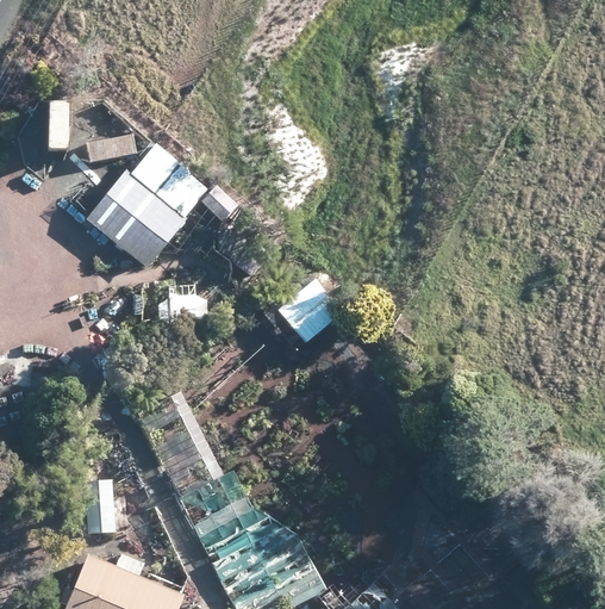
[(48,99),(48,149),(69,150),(70,100),(48,99)]
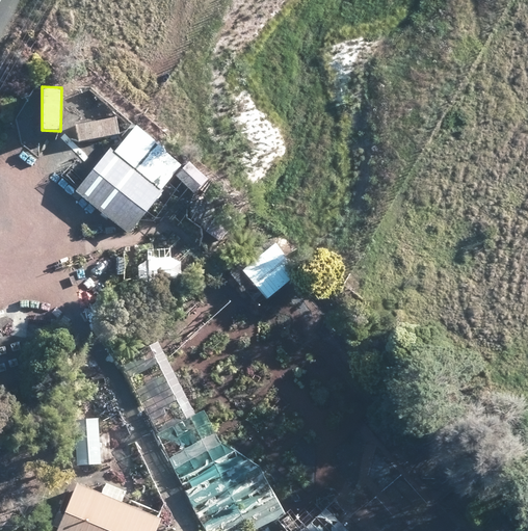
[(116,114),(74,122),(77,141),(120,134),(116,114)]
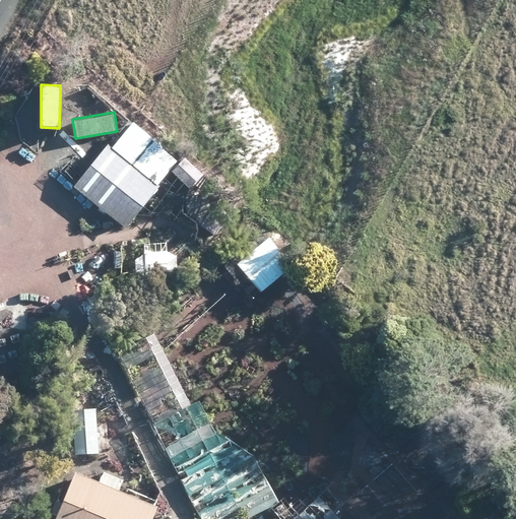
[(75,185),(126,226),(162,184),(159,182),(180,158),(132,120),(112,146),(109,143),(75,185)]
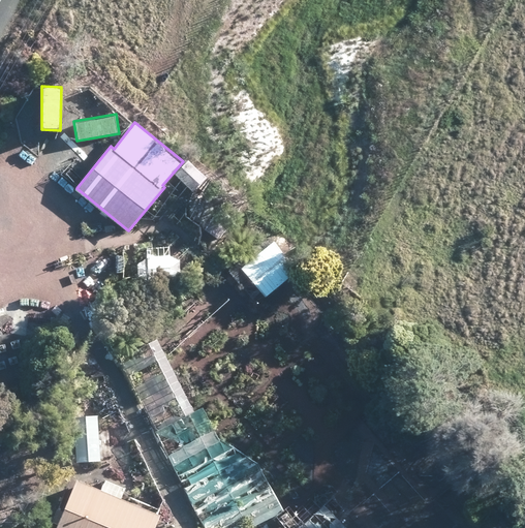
[(190,159),(176,174),(193,190),(198,185),(208,194),(217,185),(190,159)]
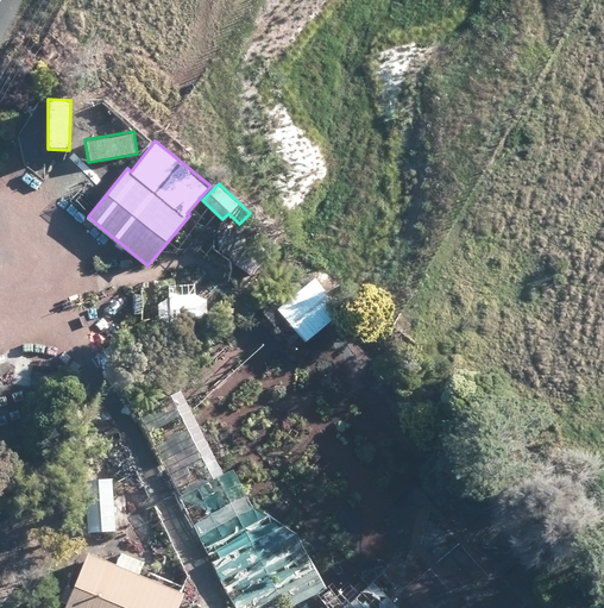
[(236,263),(253,275),(265,257),(247,245),(236,263)]
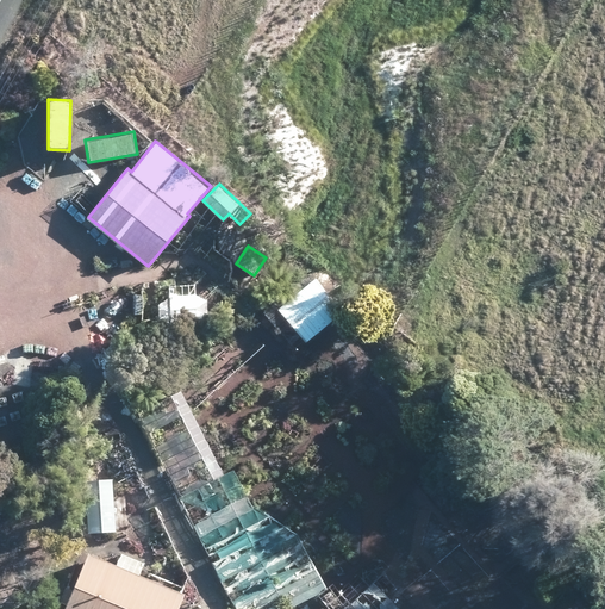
[(311,273),(264,310),(285,333),(293,325),(307,342),(344,312),(311,273)]
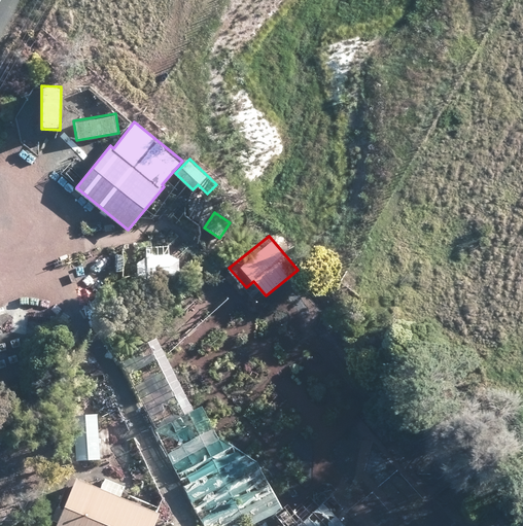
[(169,245),(146,246),(147,272),(171,271),(169,245)]
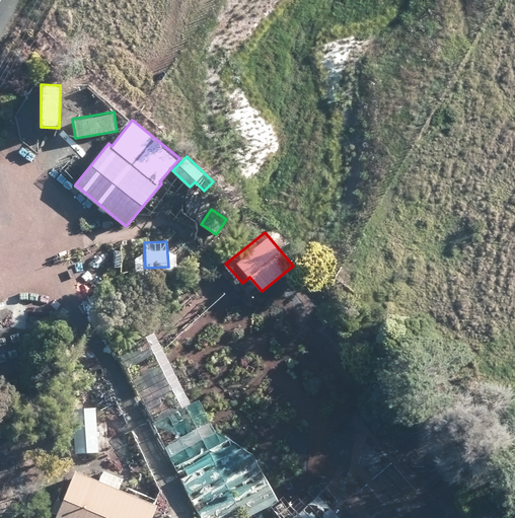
[(167,348),(228,293),(212,275),(152,330),(167,348)]
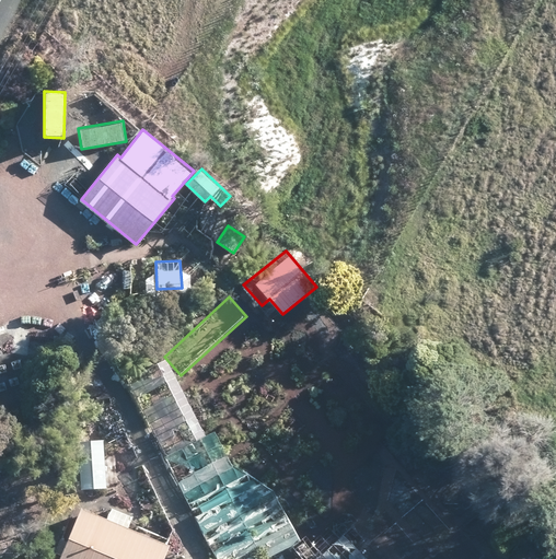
[(262,558),(301,540),(275,489),(232,465),(215,430),(201,438),(188,411),(172,419),(185,445),(168,454),(219,558),(262,558)]
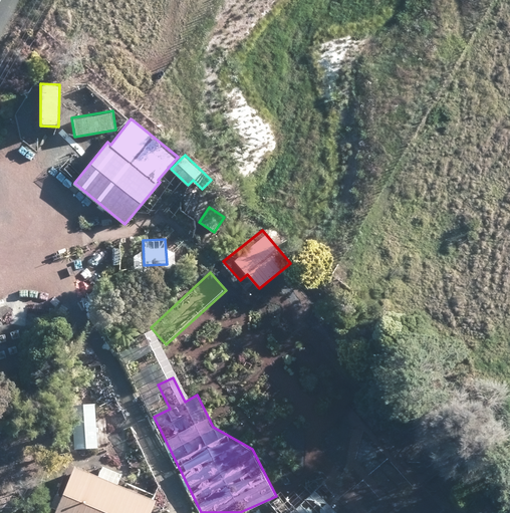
[(96,447),(95,415),(67,417),(69,448),(96,447)]
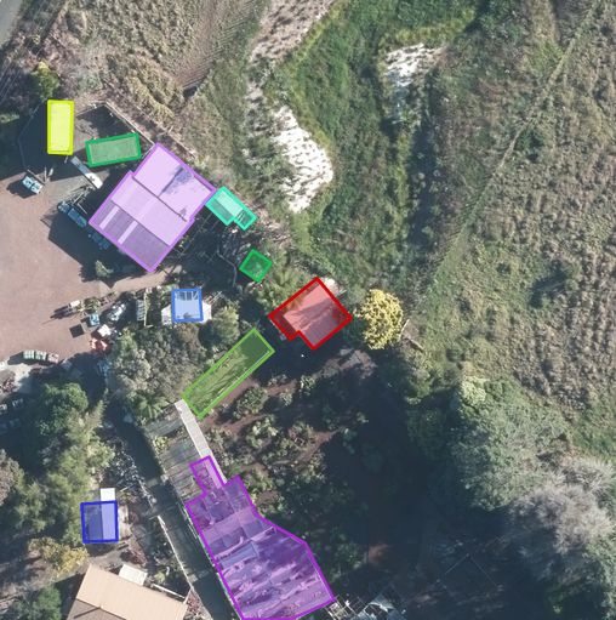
[(101,555),(110,558),(114,549),(104,545),(101,555)]
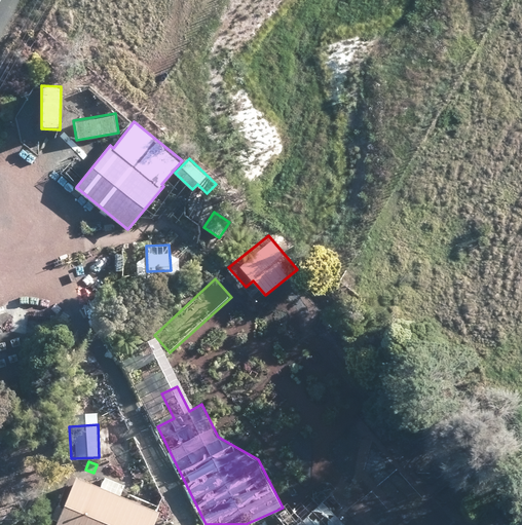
[(52,524),(152,524),(158,513),(121,496),(126,485),(104,476),(100,487),(71,475),(58,507),(56,505),(50,518),(56,520),(52,524)]
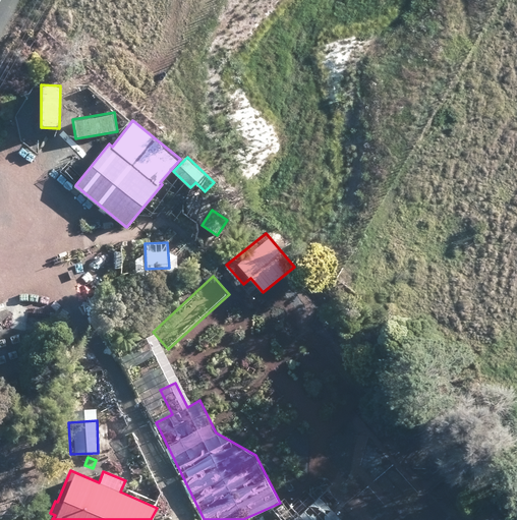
[(330,487),(294,519),(343,519),(333,508),(342,500),(330,487)]
